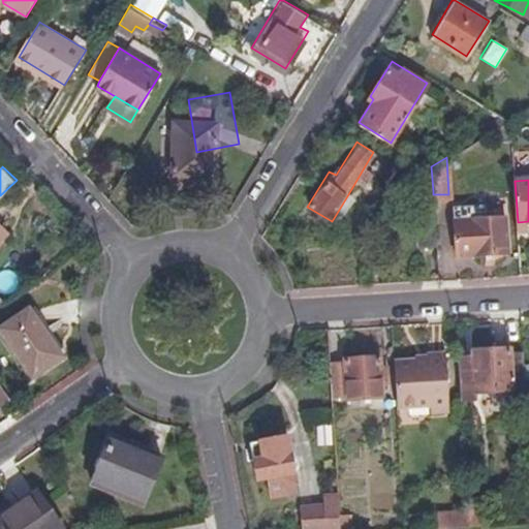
[(417,216),(434,215),(433,194),(433,191),(419,192),(421,199),(416,200),(417,216)]
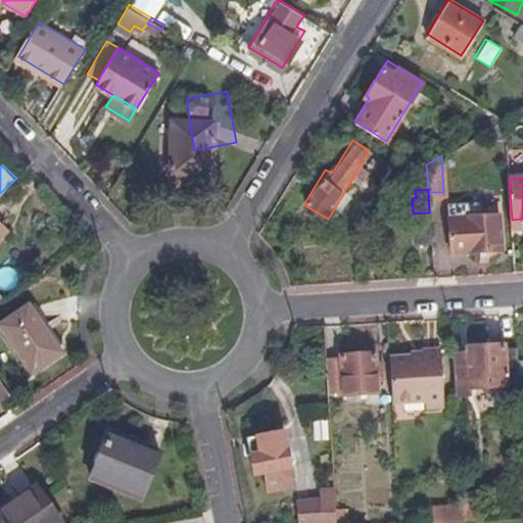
[(351,197),(344,192),(330,216),(338,221),(351,197)]
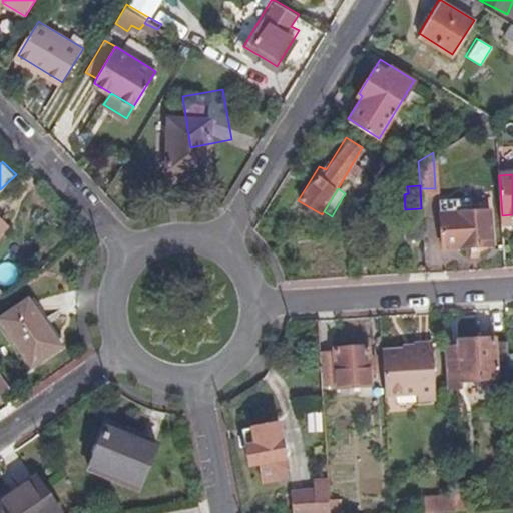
[(490,208),(471,208),(470,196),(440,198),(443,244),(493,243),(490,208)]
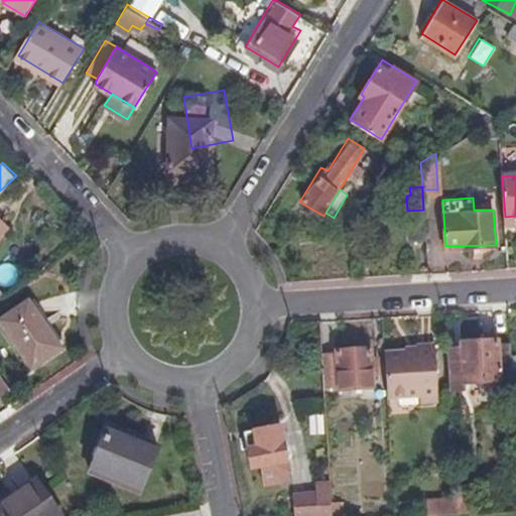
[(408,240),(425,239),(423,210),(407,211),(408,240)]
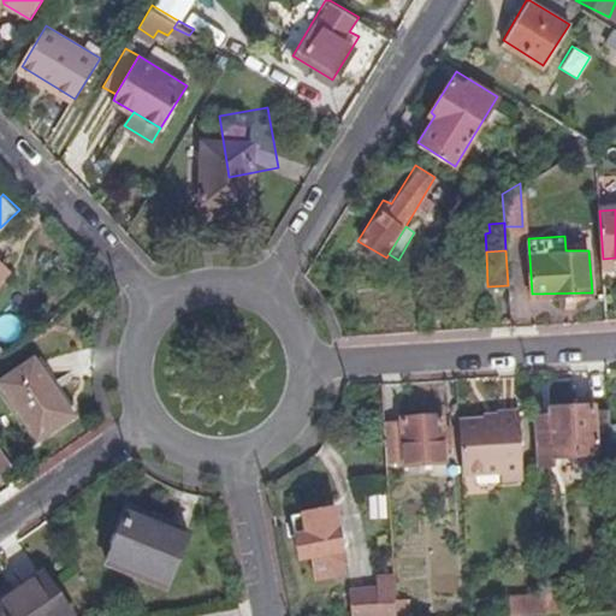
[(33,361),(1,386),(41,438),(73,414),(33,361)]
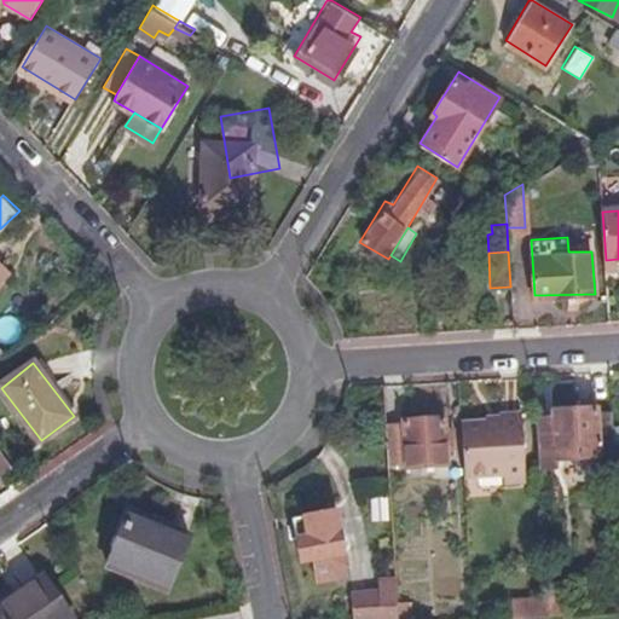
[(573,408),(536,410),(537,417),(573,416),(573,408)]
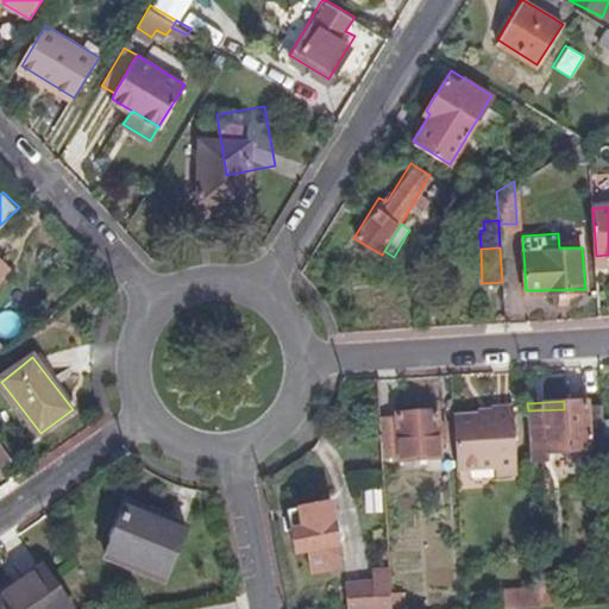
[(590,441),(606,441),(603,407),(588,409),(588,402),(564,401),(564,409),(528,410),(531,460),(548,460),(548,450),(590,447),(590,441)]
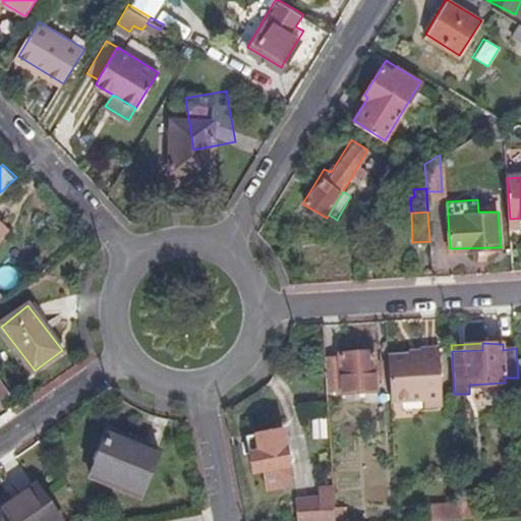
[(420,352),(388,353),(391,399),(423,398),(423,404),(442,403),(439,345),(420,346),(420,352)]
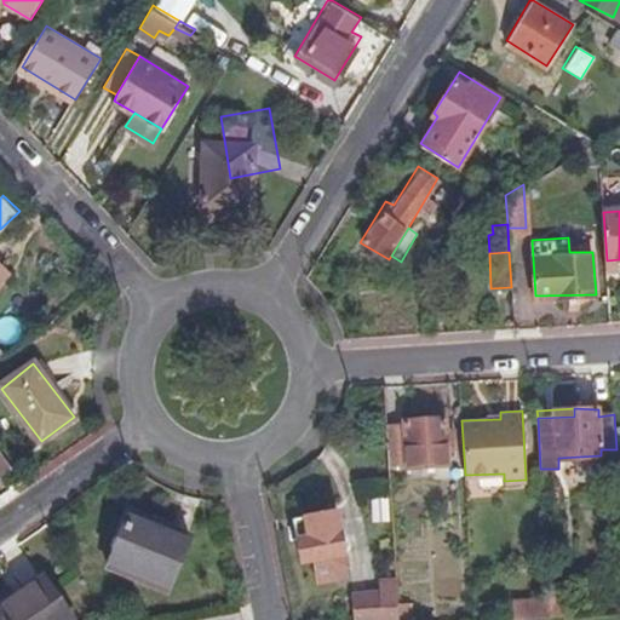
[(409,422),(390,424),(392,455),(409,455),(411,466),(437,465),(437,475),(452,474),(448,415),(409,418),(409,422)]
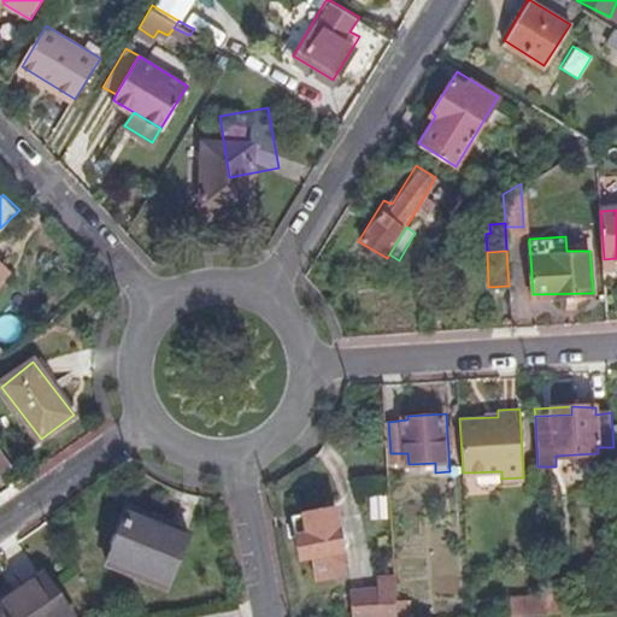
[(0,470),(13,463),(0,444),(0,470)]
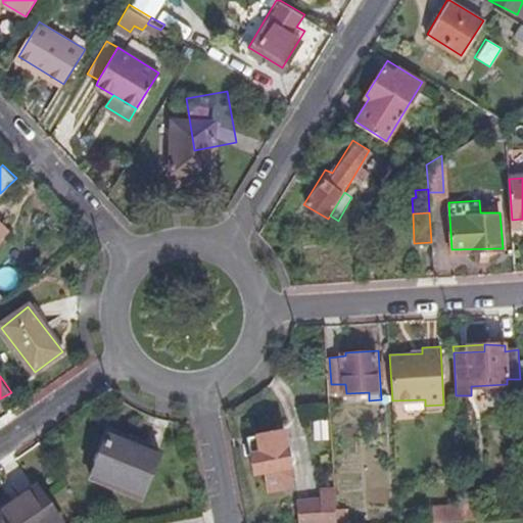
[(162,445),(109,427),(93,471),(145,490),(162,445)]
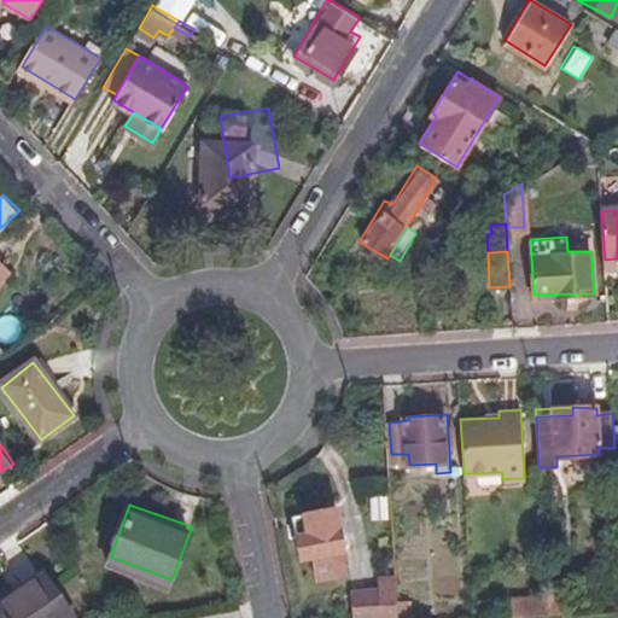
[(330,509),(286,514),(290,558),(302,558),(304,581),(326,578),(334,567),(330,509)]
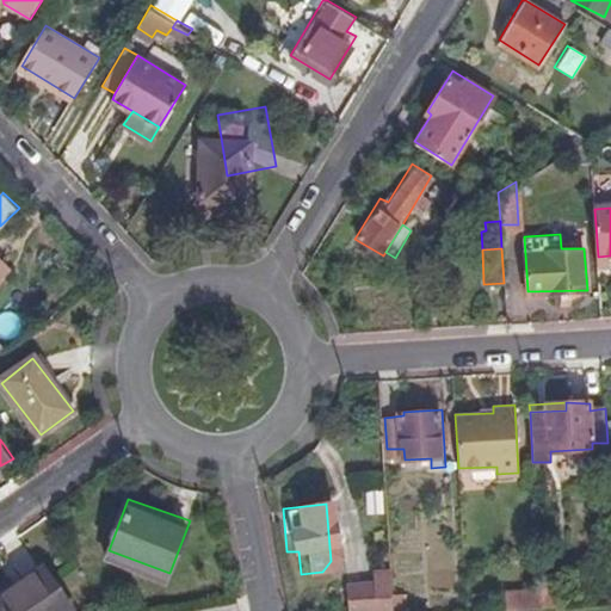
[(43,563),(0,593),(0,610),(65,610),(74,605),(43,563)]
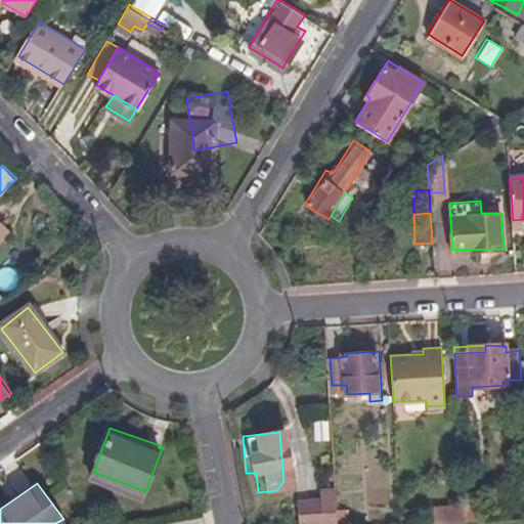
[(296,500),(297,523),(336,523),(335,498),(334,489),(319,490),(319,498),(296,500)]
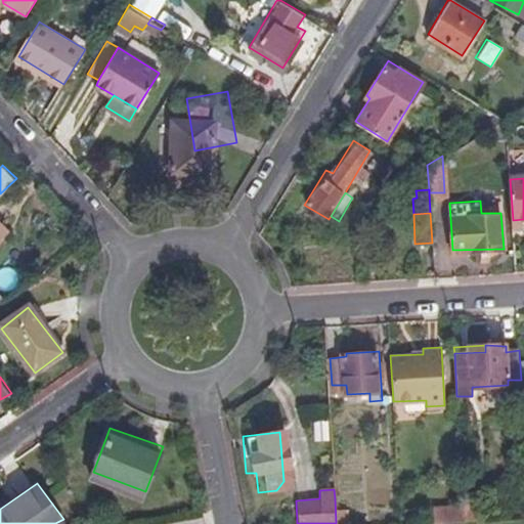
[(335,498),(336,523),(353,523),(353,515),(345,516),(344,498),(335,498)]
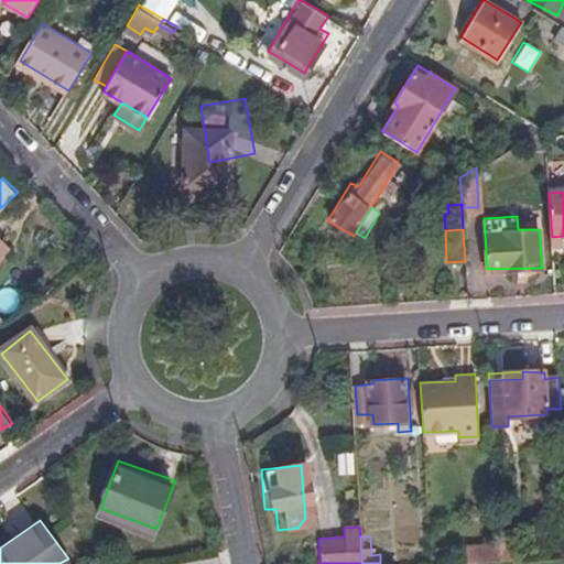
[(498,543),(499,560),(518,559),(517,539),(498,540),(498,543)]
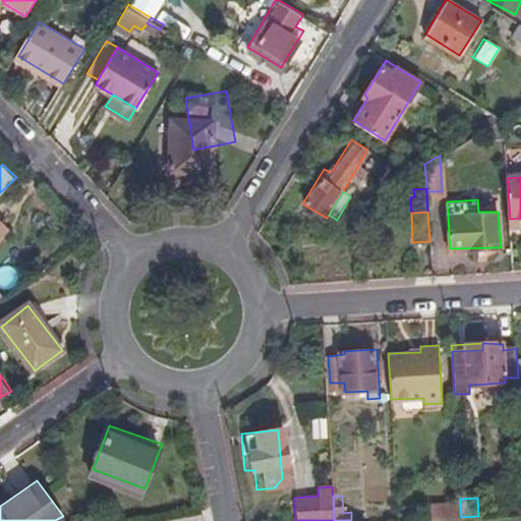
[(429,519),(461,517),(460,502),(429,504),(429,519)]
